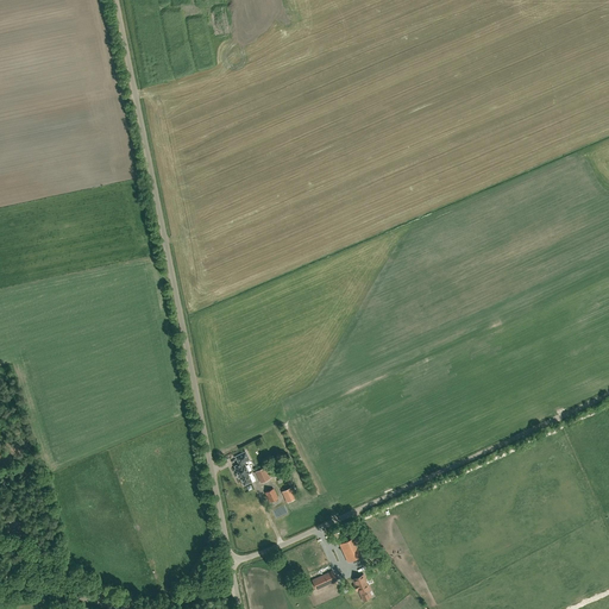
[(239,477),(244,485),(255,481),(251,473),(249,475),(248,473),(249,473),(248,471),(251,470),(249,465),(245,466),(245,464),(244,465),(243,463),(249,460),(245,452),(236,457),(239,464),(234,466),(236,469),(234,470),(239,478),(239,477)]
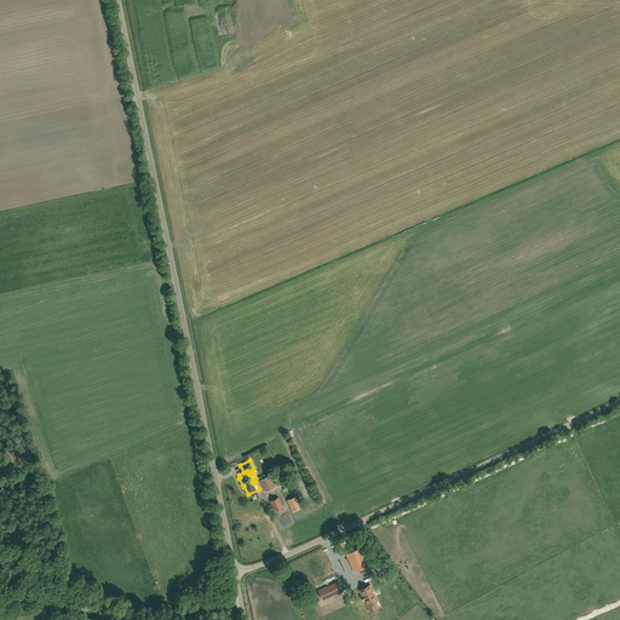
[(273,475),(270,476),(260,480),(265,492),(275,488),(275,487),(279,486),(273,475)]
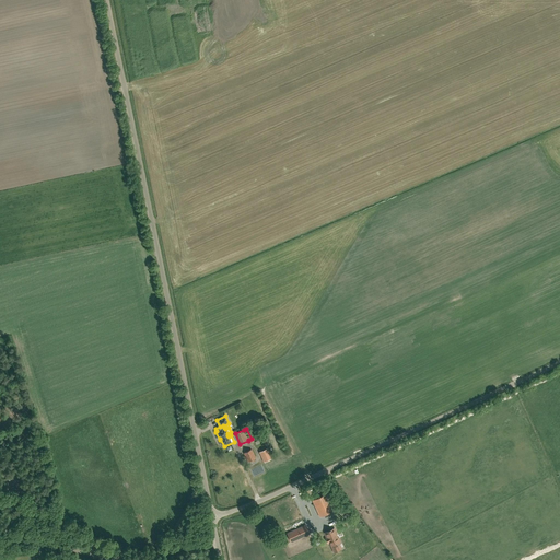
[(272,458),(268,448),(259,452),(265,462),(272,458)]
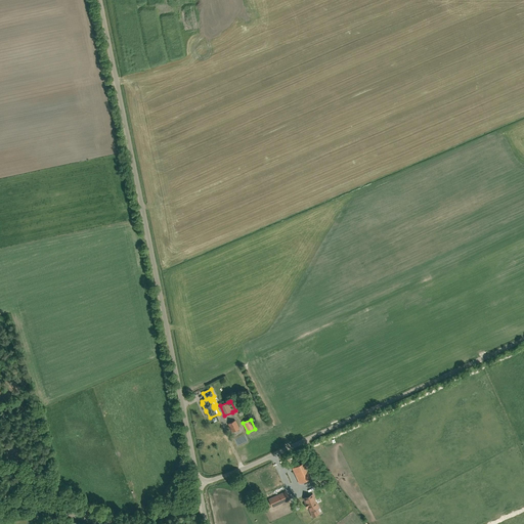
[(239,429),(235,421),(228,424),(232,433),(239,429)]
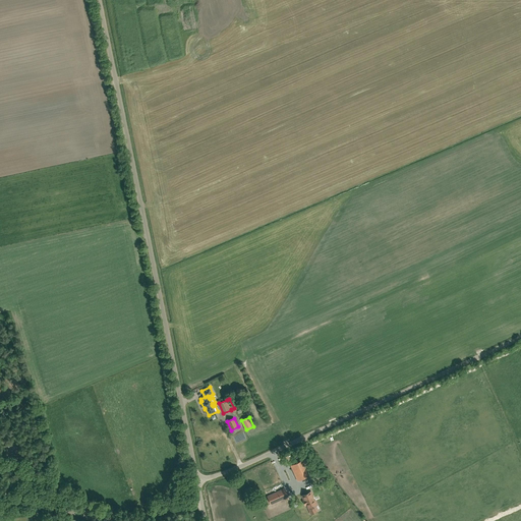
[(7,457),(14,454),(11,445),(4,447),(7,457)]
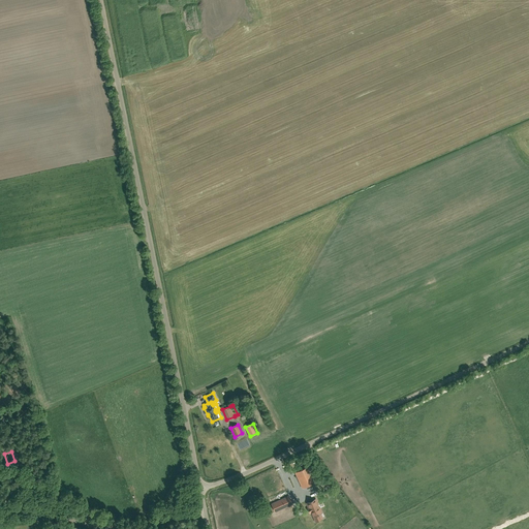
[(296,472),(303,489),(319,480),(312,465),(296,472)]
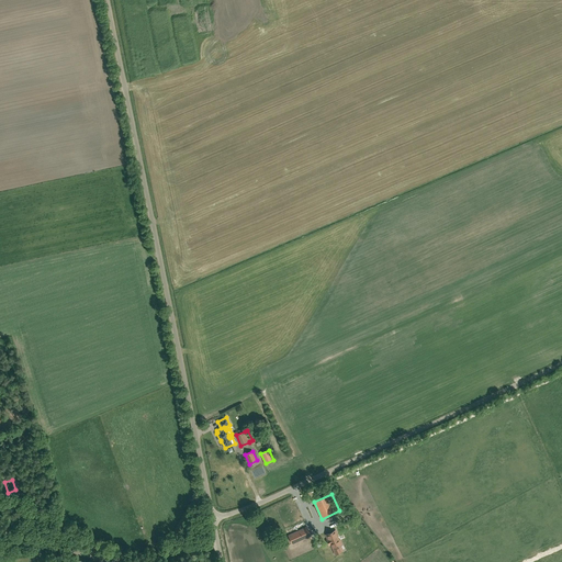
[(292,544),(311,536),(307,527),(288,536),(292,544)]
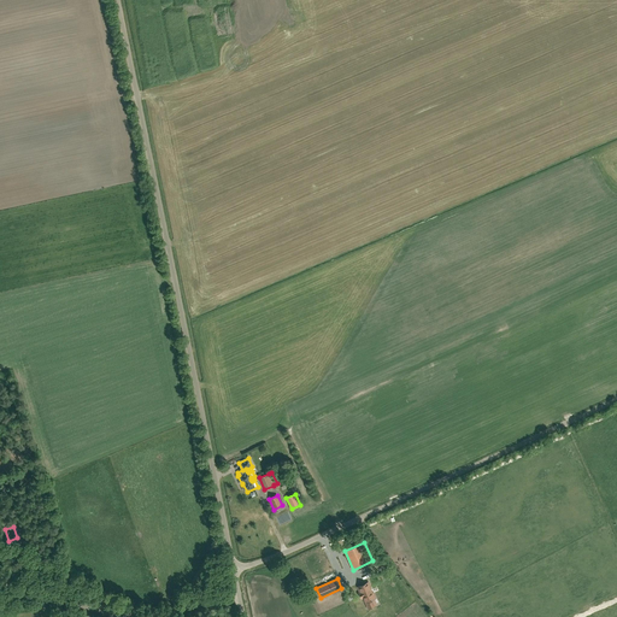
[(371,588),(369,582),(364,585),(362,586),(357,587),(359,593),(358,593),(360,599),(363,598),(368,609),(376,605),(374,599),(376,598),(372,593),(370,588),(371,588)]
